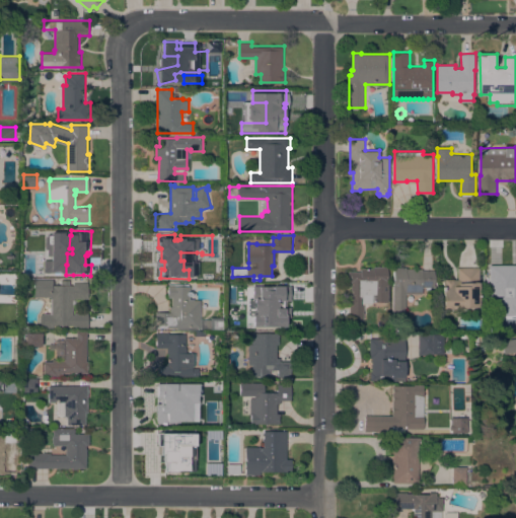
[(8,248),(11,257),(1,261),(0,259),(0,253),(7,251),(6,248),(8,248)]
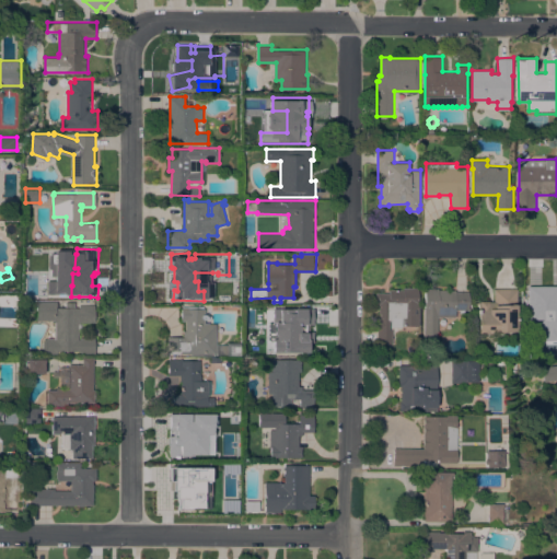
[(420,326),(403,326),(403,317),(393,317),(393,319),(391,319),(391,329),(394,329),(394,344),(378,344),(378,330),(379,330),(379,317),(382,317),(382,313),(380,313),(380,304),(378,304),(378,292),(391,292),(391,289),(404,289),(404,288),(419,288),(419,298),(420,298),(420,326)]
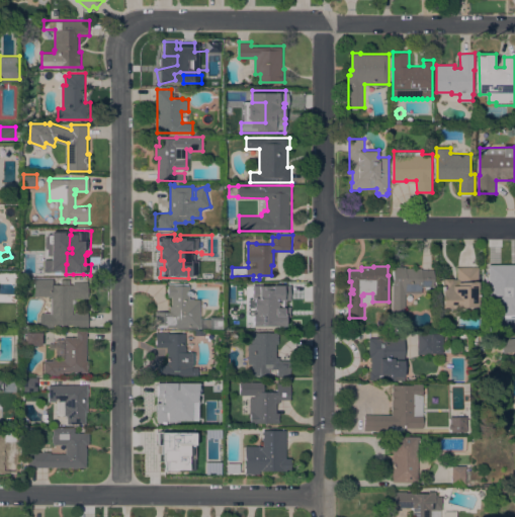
[(394,284),(394,266),(407,266),(407,268),(422,268),(422,269),(435,269),(435,285),(423,285),(423,292),(406,292),(406,312),(394,312),(394,284)]
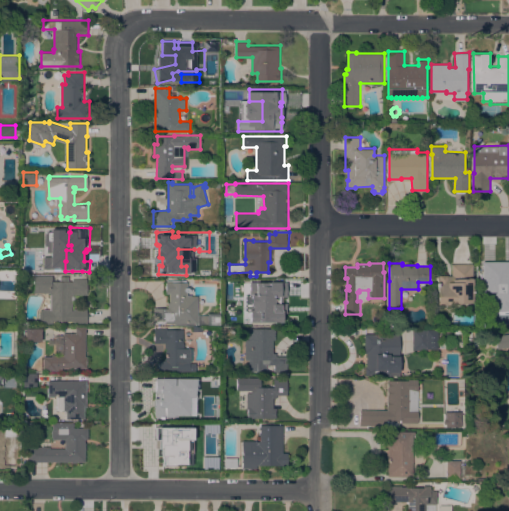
[(474,263),(474,303),(460,303),(460,305),(438,304),(438,275),(453,275),(453,263),(474,263)]
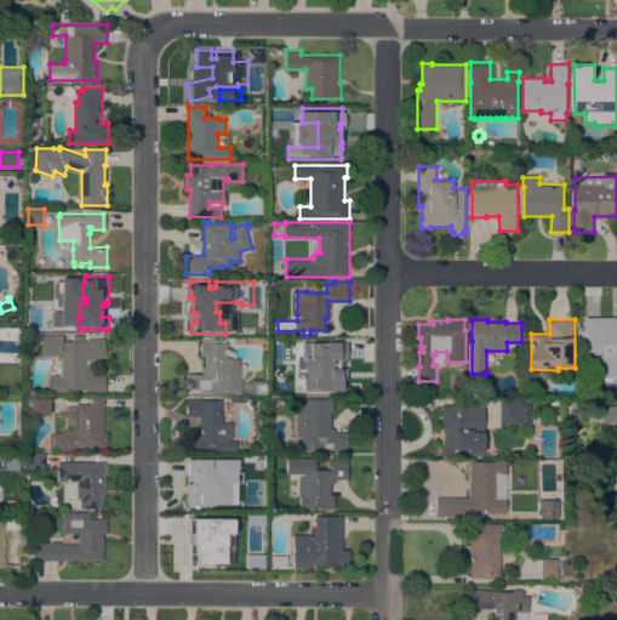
[(601,343),(587,343),(587,320),(601,320),(601,331),(616,331),(616,369),(600,369),(601,343)]
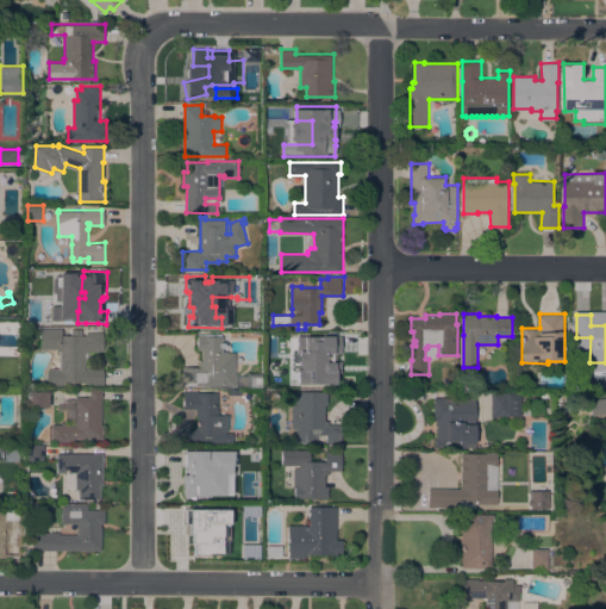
[(83,329),(83,335),(88,335),(88,330),(105,330),(106,350),(88,350),(88,362),(87,362),(87,370),(89,370),(89,367),(105,367),(105,384),(91,384),(91,381),(63,381),(63,384),(52,384),(48,379),(48,373),(52,368),(61,367),(61,347),(42,348),(42,328),(64,328),(64,334),(73,334),(73,329),(83,329)]
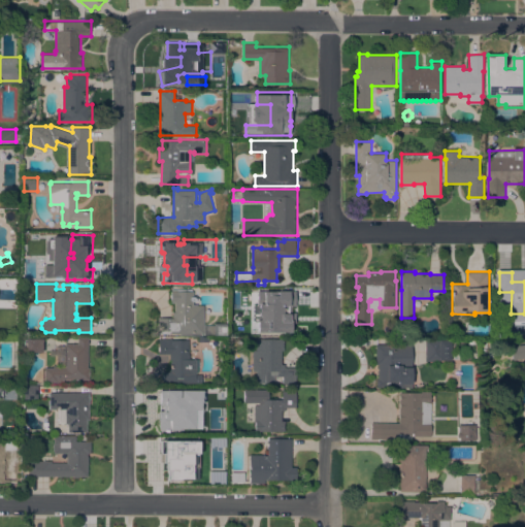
[(283,318),(296,318),(296,333),(283,333),(283,330),(277,330),(277,327),(263,327),(263,325),(258,325),(258,318),(262,318),(262,316),(261,316),(261,304),(262,304),(262,301),(255,301),(255,289),(284,289),(283,318)]
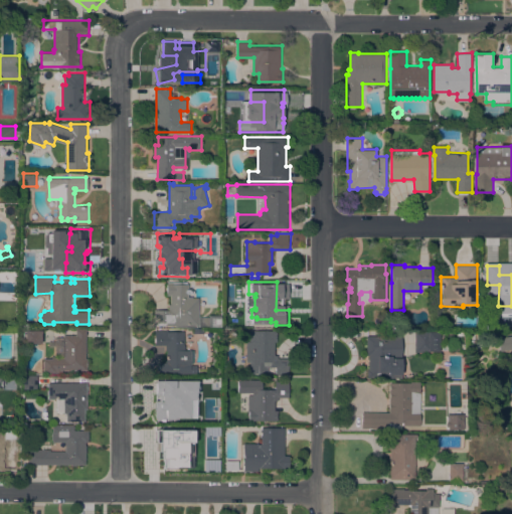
[(210,315),(223,314),(223,328),(210,328),(210,327),(200,327),(200,325),(158,325),(158,324),(156,324),(156,309),(170,309),(170,304),(172,304),(172,295),(168,295),(168,283),(189,283),(190,298),(200,298),(200,315),(210,315)]
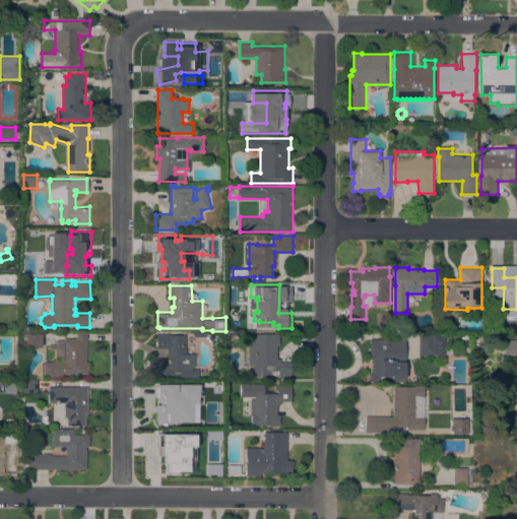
[(66,338),(78,338),(78,331),(88,331),(88,362),(89,362),(89,374),(65,373),(65,376),(46,376),(46,362),(54,362),(54,360),(66,360),(66,340),(66,338)]
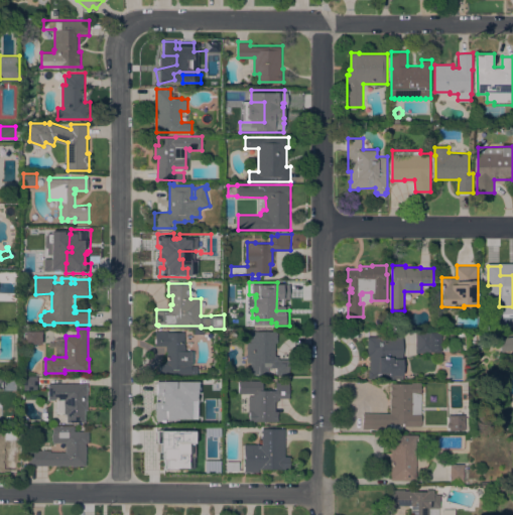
[(26,344),(26,331),(42,331),(42,344),(26,344)]
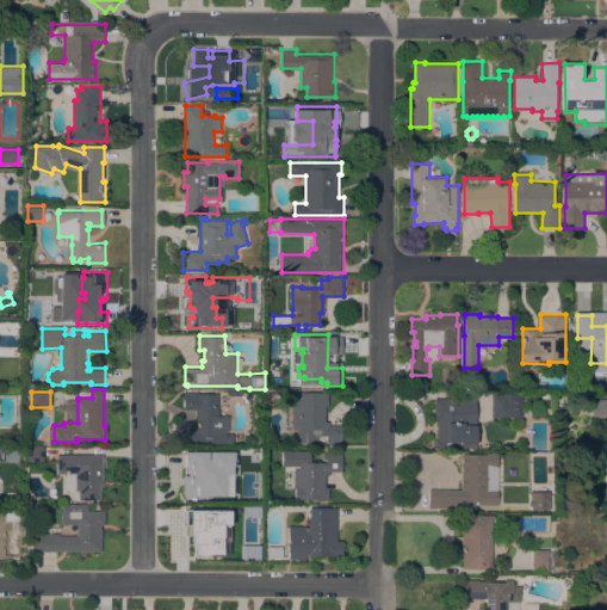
[(191,443),(191,430),(198,430),(198,425),(199,425),(199,416),(198,416),(198,410),(185,410),(185,392),(200,392),(200,393),(220,393),(220,408),(221,408),(221,414),(229,414),(229,432),(235,432),(235,443),(191,443)]
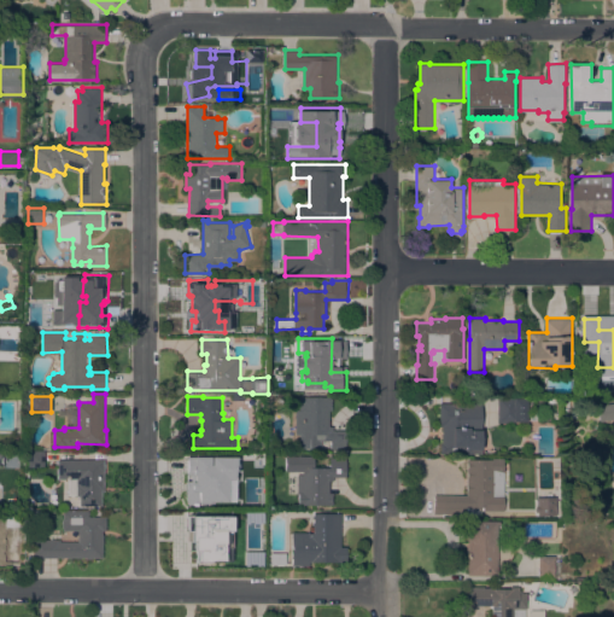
[(331,425),(335,425),(335,429),(349,430),(349,449),(333,449),(333,441),(323,441),(323,448),(302,448),(302,434),(297,434),(297,409),(302,409),(302,396),(332,396),(331,425)]
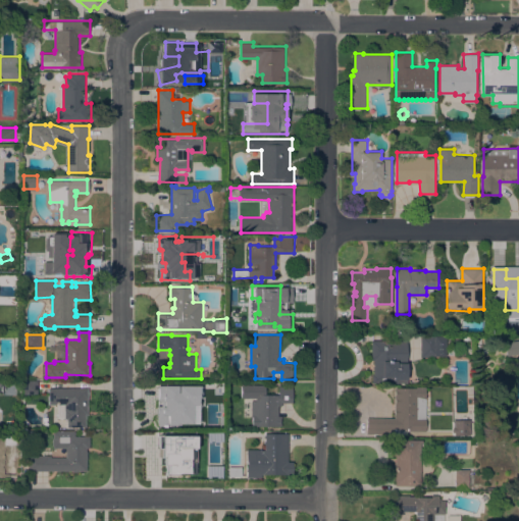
[(448,355),(430,355),(430,356),(422,356),(422,336),(448,335),(448,355)]
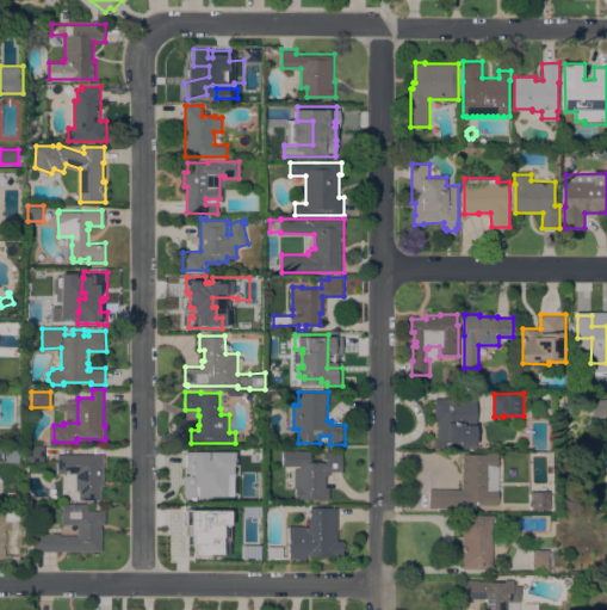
[(437,398),(454,399),(454,396),(477,396),(477,427),(476,427),(476,439),(477,439),(477,448),(439,448),(439,420),(435,420),(437,398)]
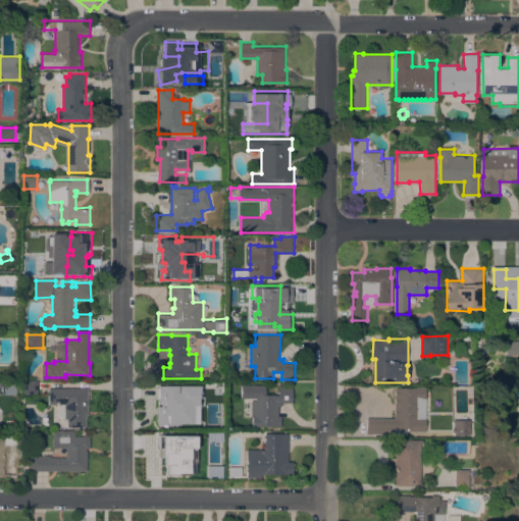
[(518,351),(511,352),(509,342),(518,341),(518,351)]
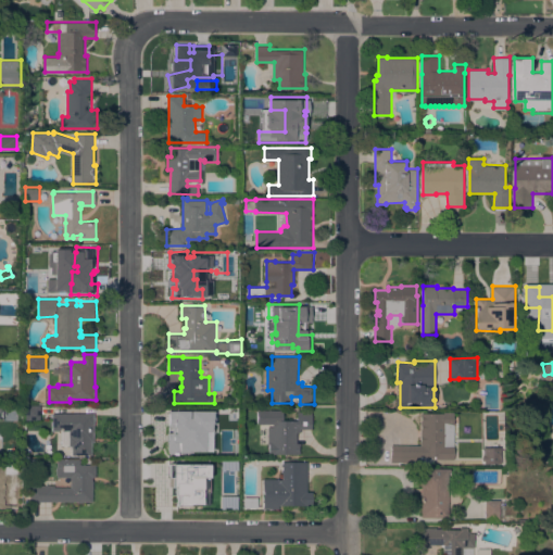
[(236,405),(229,400),(235,393),(241,399),(236,405)]
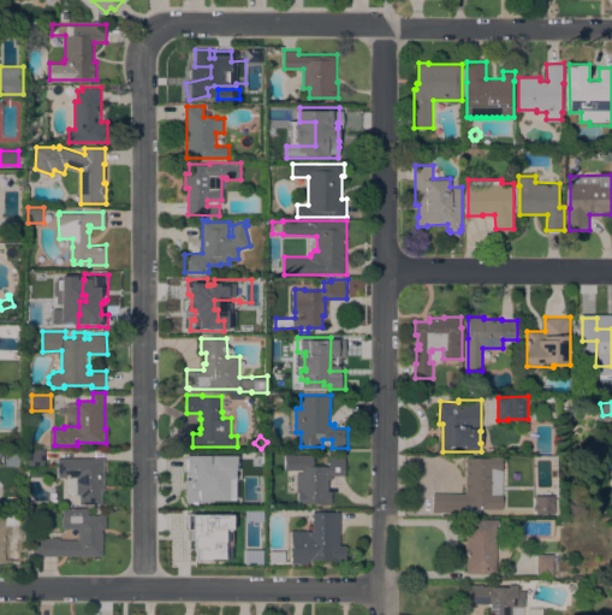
[(47,465),(30,465),(30,450),(47,450),(47,465)]
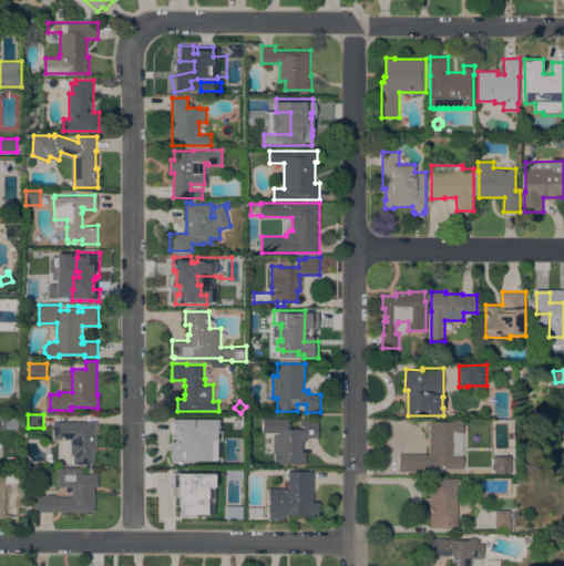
[(211,442),(211,451),(187,451),(187,454),(192,453),(192,463),(187,463),(187,464),(172,464),(172,450),(178,450),(178,439),(181,439),(181,430),(176,430),(176,417),(204,417),(204,426),(211,426),(211,442)]
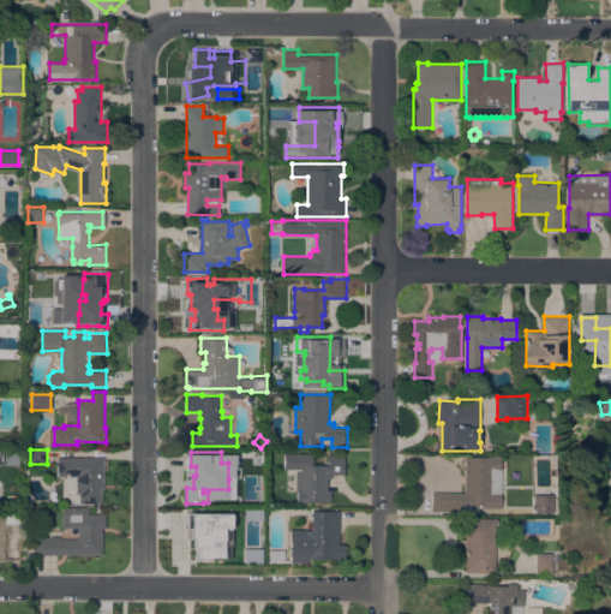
[(315,453),(315,464),(330,464),(330,454),(347,454),(347,474),(334,474),(334,477),(329,477),(329,489),(334,489),(333,502),(299,502),(299,490),(298,490),(298,471),(303,471),(303,468),(286,468),(286,453),(315,453)]
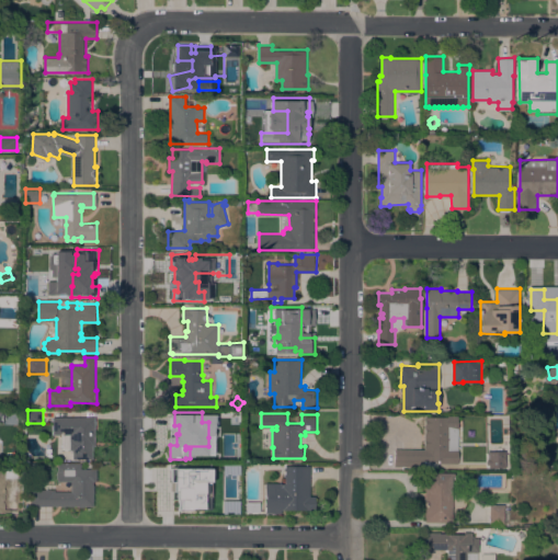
[(424,448),(424,438),(425,438),(425,415),(459,415),(459,450),(443,450),(443,460),(435,460),(435,461),(432,461),(432,460),(419,460),(419,467),(405,467),(405,448),(424,448)]
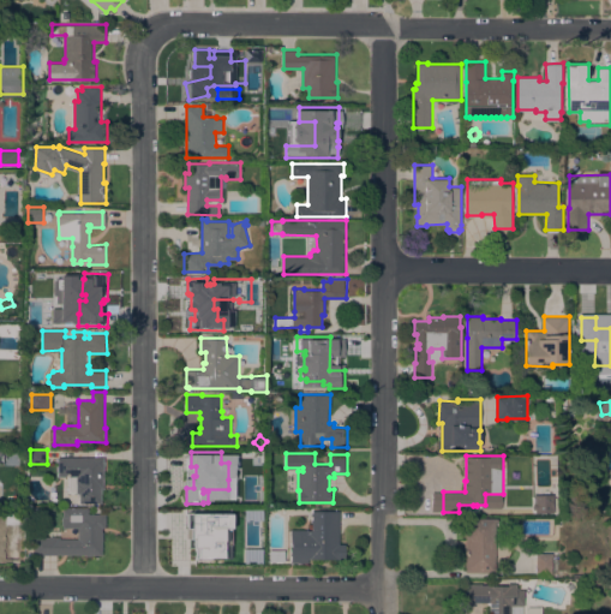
[(106,488),(103,488),(103,502),(82,502),(82,493),(70,493),(70,476),(60,476),(60,457),(106,457),(106,488)]
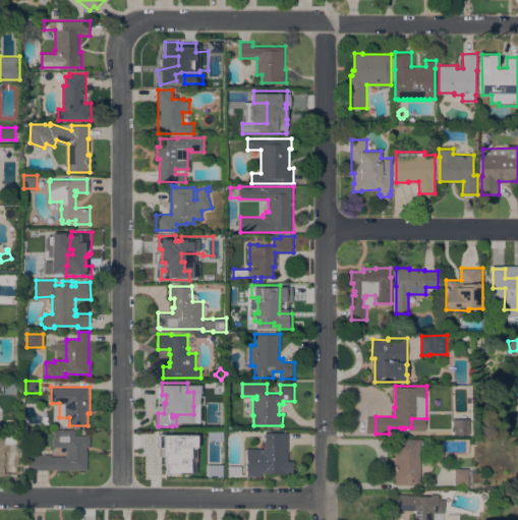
[(456,434),(455,430),(453,430),(453,420),(455,420),(455,418),(470,418),(471,434),(456,434)]
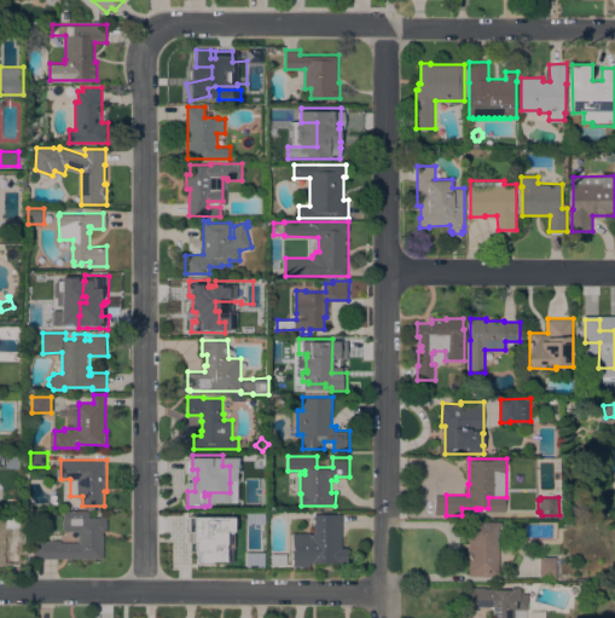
[(61,558),(61,559),(35,558),(35,539),(62,539),(62,542),(80,542),(80,531),(65,531),(65,527),(64,527),(64,520),(65,520),(65,510),(91,510),(91,517),(108,517),(108,530),(104,530),(104,558),(61,558)]
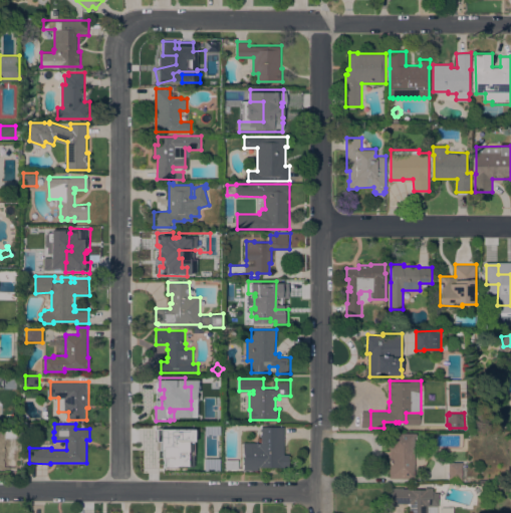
[(285,454),(291,454),(291,466),(259,466),(259,470),(245,470),(245,442),(262,442),(262,426),(285,426),(285,454)]
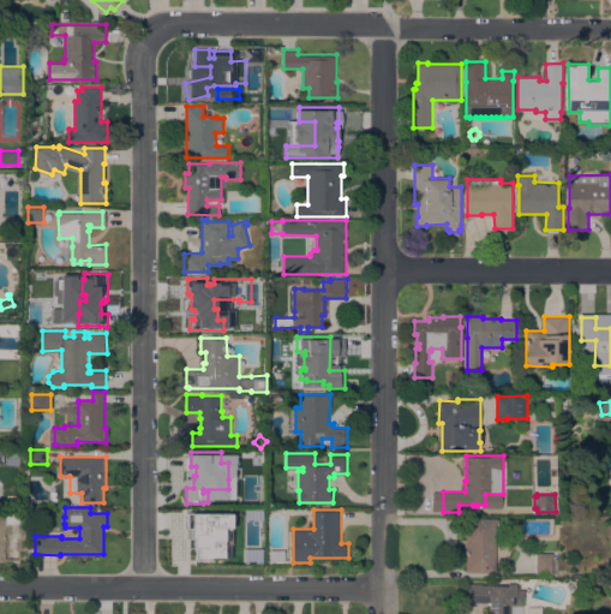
[(198,558),(198,554),(190,554),(190,534),(186,534),(186,514),(201,514),(201,526),(214,526),(234,526),(234,541),(249,541),(249,558),(198,558)]
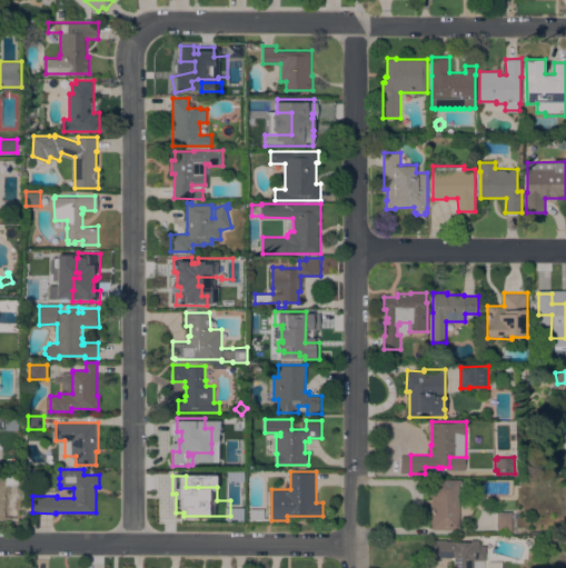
[(433,479),(460,479),(460,529),(433,529),(433,479)]
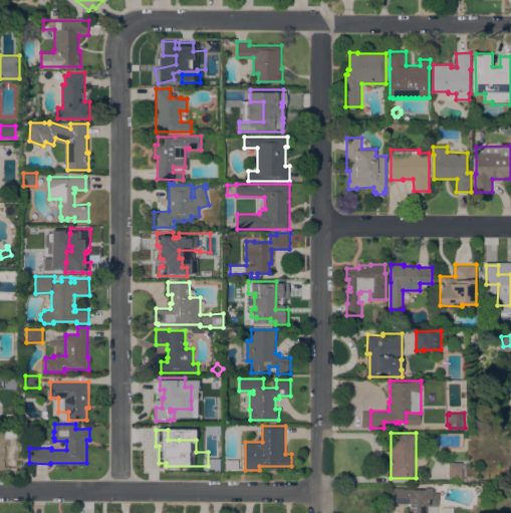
[(239,459),(239,469),(227,469),(227,459),(239,459)]
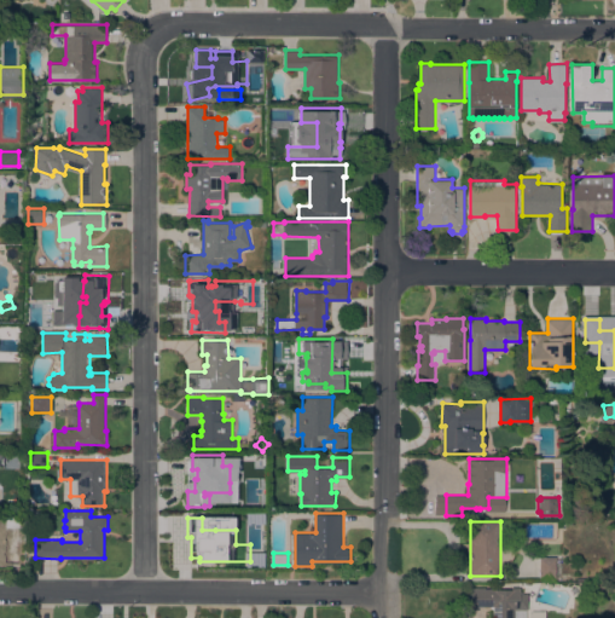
[(557,579),(541,581),(541,556),(557,556),(557,579)]
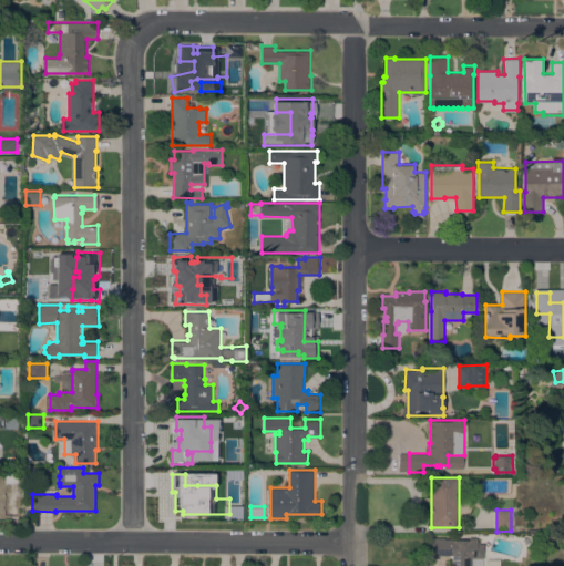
[(485,558),(484,558),(484,565),(453,565),(453,555),(431,555),(431,537),(447,537),(447,538),(454,538),(454,539),(470,538),(470,537),(479,537),(479,541),(481,541),(481,543),(485,543),(485,558)]
